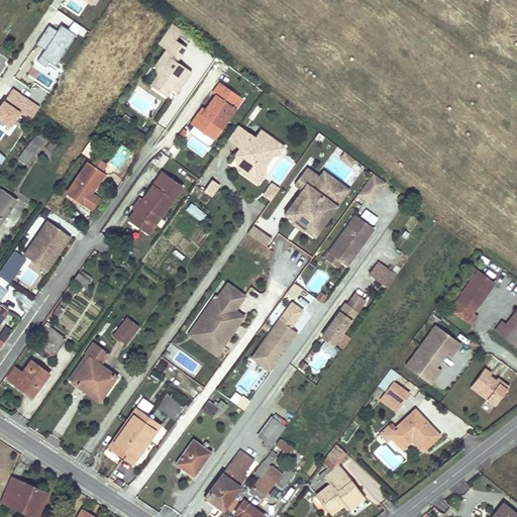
[(159,64),(156,68),(157,75),(159,76),(156,81),(157,89),(166,95),(170,89),(173,85),(179,90),(191,72),(177,62),(187,47),(177,40),(183,30),(173,22),(158,43),(165,48),(156,62),(159,64)]
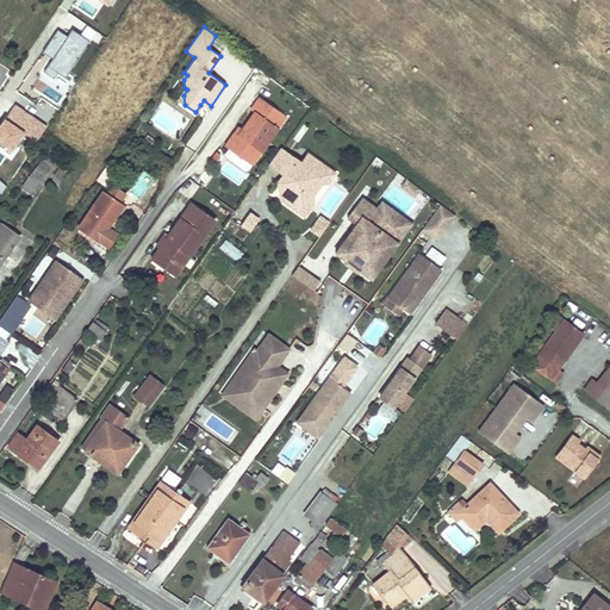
[(54,80),(62,68),(67,72),(88,39),(73,30),(68,38),(57,31),(42,55),(53,62),(44,74),(54,80)]
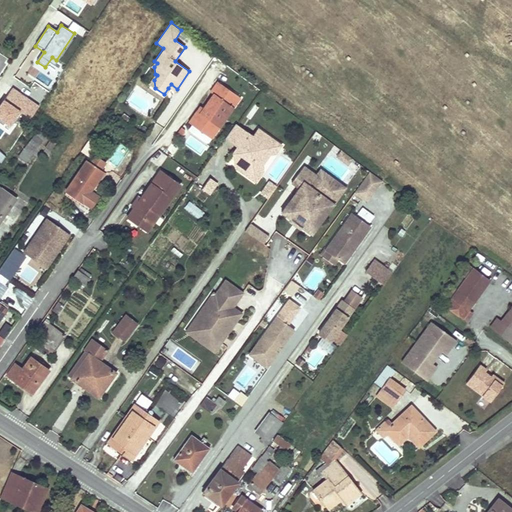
[(155,74),(149,83),(155,88),(154,80),(157,75),(155,74)]
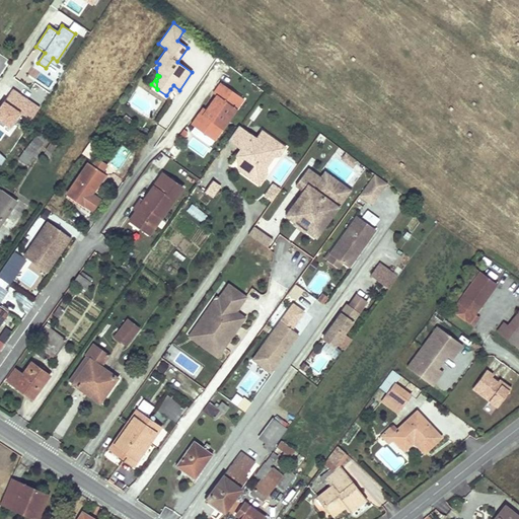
[(192,122),(204,131),(208,131),(211,127),(219,133),(243,99),(221,82),(214,92),(216,94),(206,109),(203,106),(192,122)]
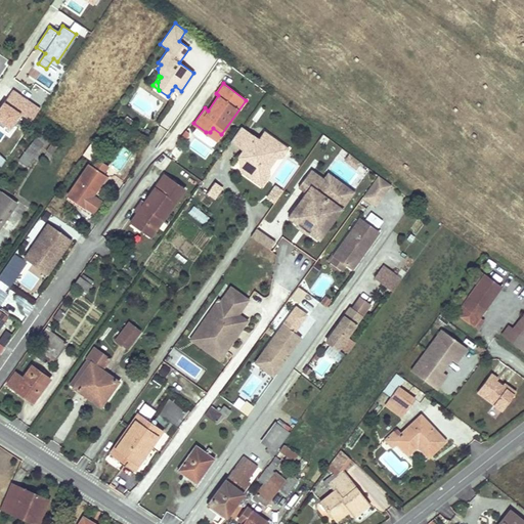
[(2,100),(9,106),(8,107),(3,104),(0,108),(0,124),(2,126),(7,119),(14,124),(20,114),(30,120),(39,107),(10,87),(2,100)]
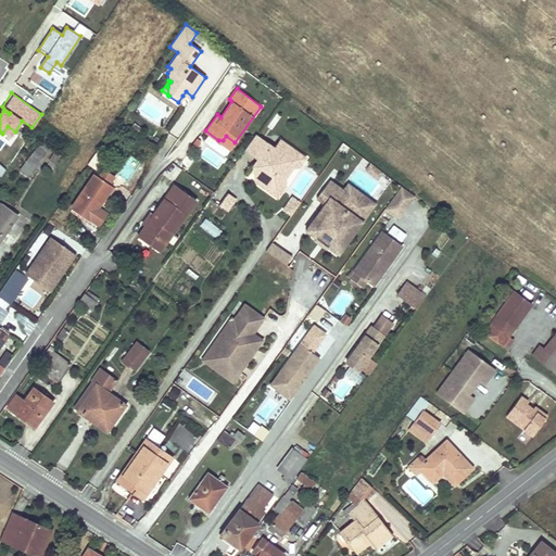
[(179,139),(189,121),(179,115),(169,134),(179,139)]
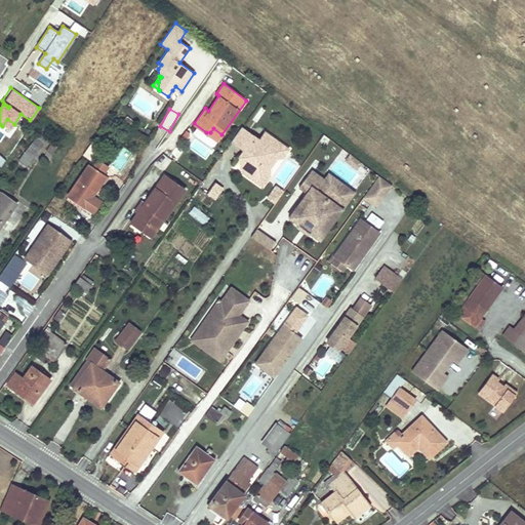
[(288,148),(265,131),(259,139),(241,127),(231,140),(244,150),(239,157),(246,161),(249,175),(263,185),(270,174),(269,168),(265,165),(272,154),(276,156),(282,155),(288,148)]
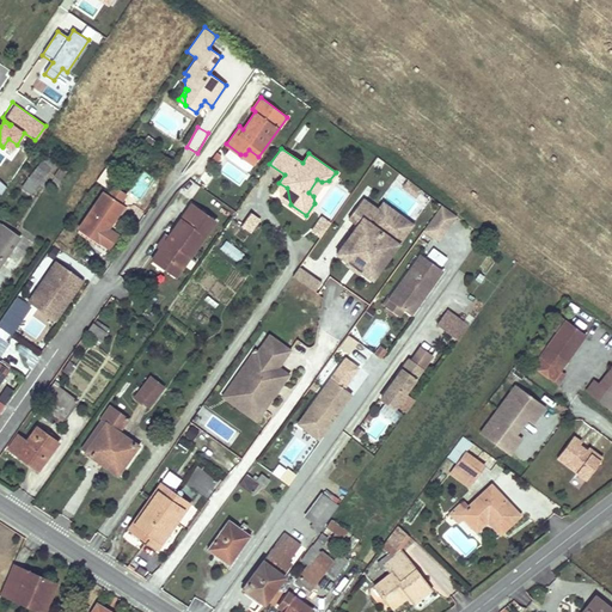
[(254,164),(258,157),(249,150),(245,154),(240,154),(254,164)]
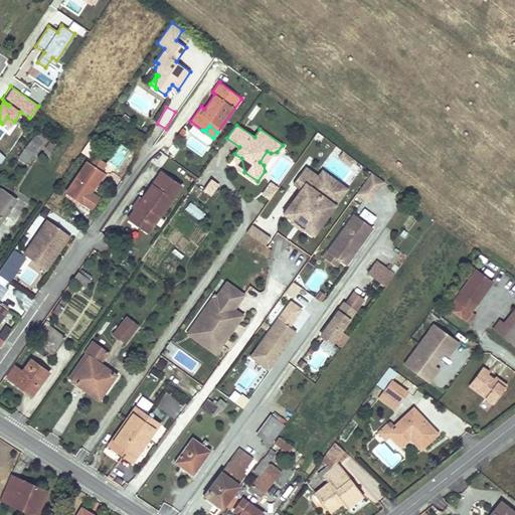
[(38,131),(34,135),(43,142),(45,139),(42,137),(44,135),(38,131)]
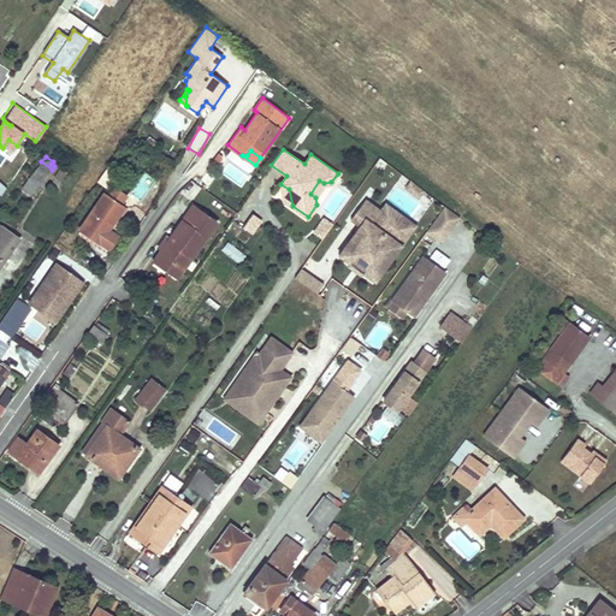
[(52,170),(41,161),(22,187),(31,195),(52,170)]
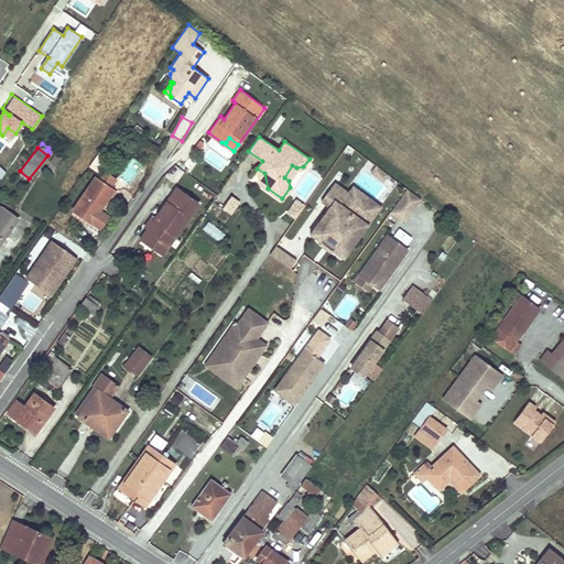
[(99,152),(95,159),(100,162),(105,155),(99,152)]
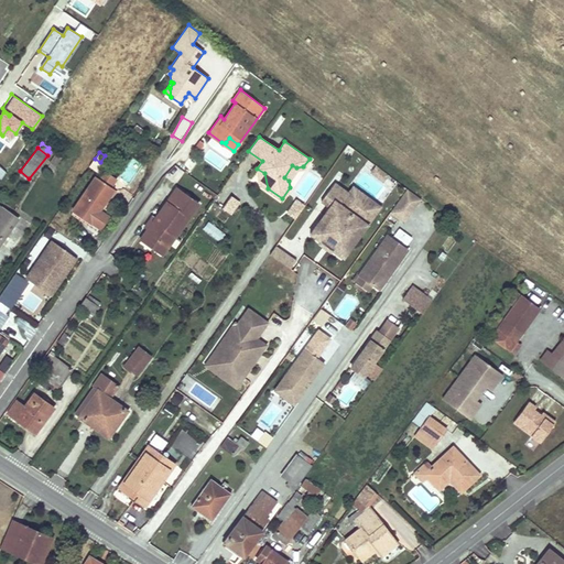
[(55,153),(50,162),(56,166),(62,158),(55,153)]
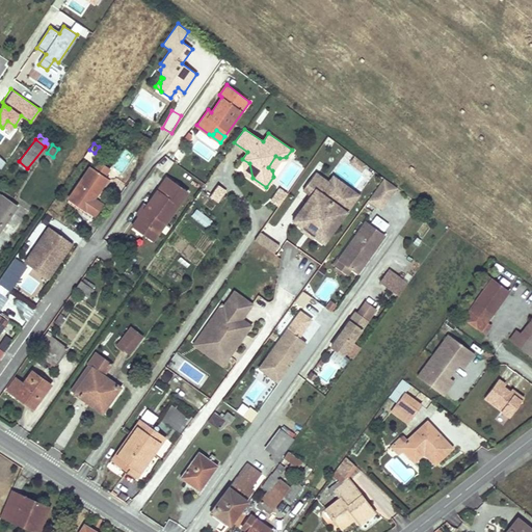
[(280,158),(275,156),(268,167),(272,170),(280,158)]
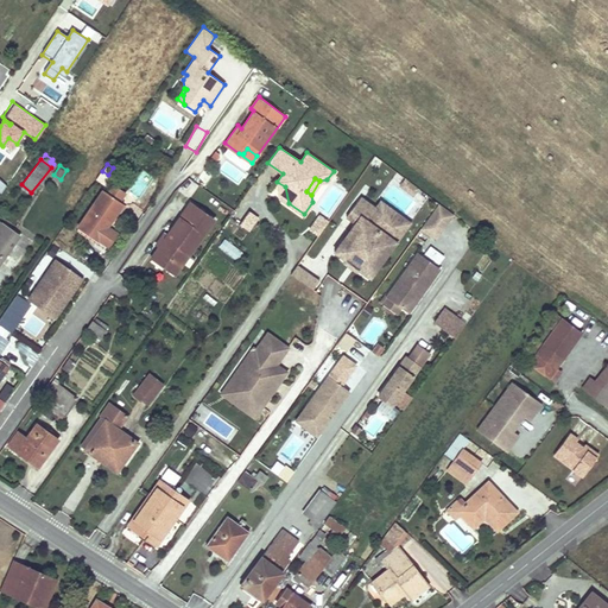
[(289,203),(285,187),(277,182),(282,198),(289,203)]
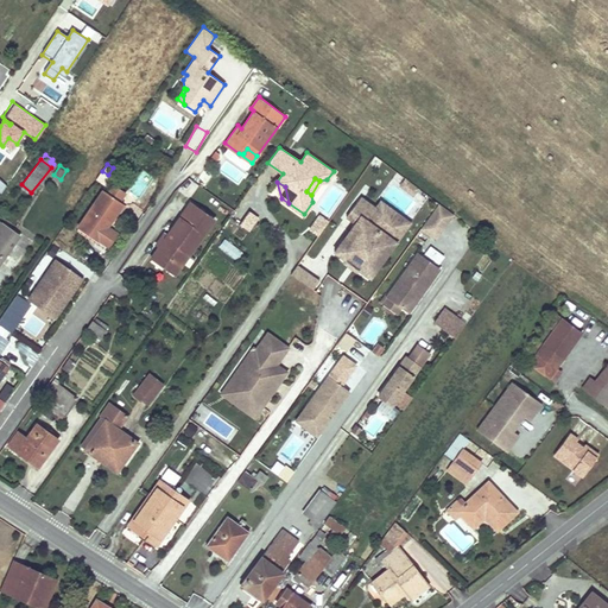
[(114,185),(108,194),(119,202),(125,194),(114,185)]
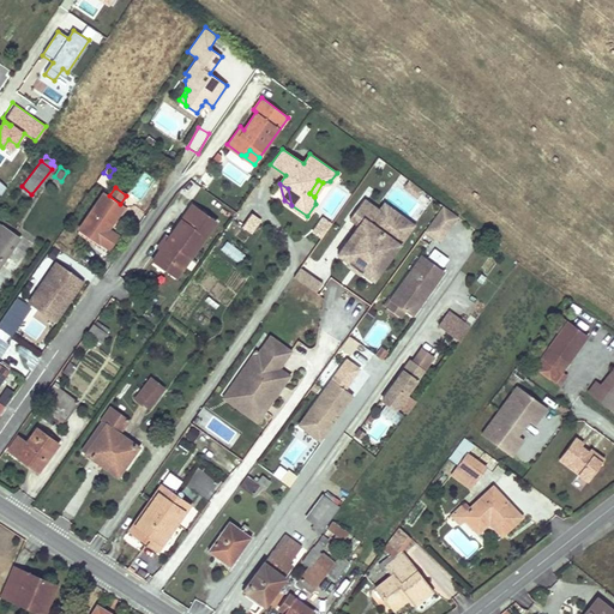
[(104,193),(79,229),(100,244),(108,230),(125,206),(109,196),(104,193)]
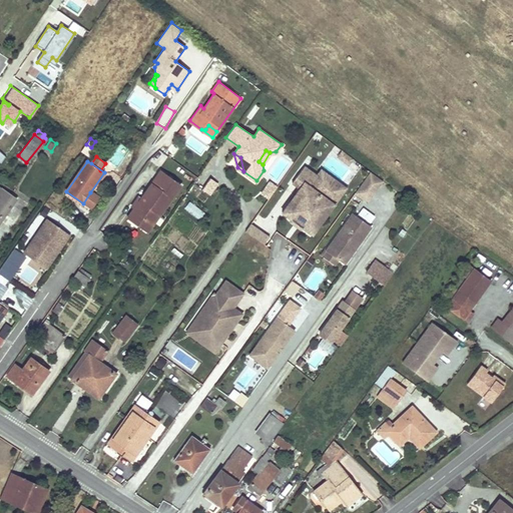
[(282,212),(292,220),(295,216),(305,223),(302,227),(313,235),(320,224),(318,223),(325,212),(327,214),(335,204),(330,200),(337,190),(317,175),(304,166),(293,182),(300,188),(297,192),(299,194),(292,204),(290,202),(282,212)]
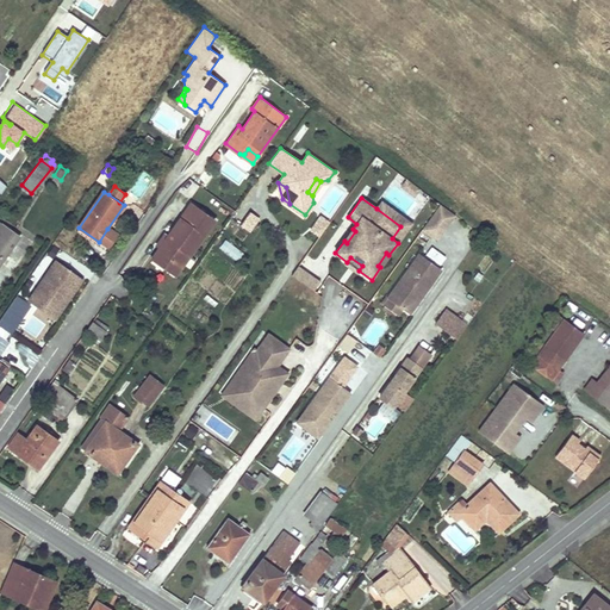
[(381,201),(377,209),(400,226),(392,238),(398,243),(412,224),(381,201)]
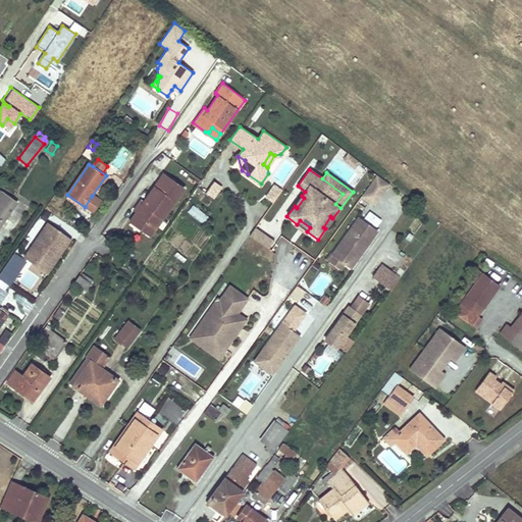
[(163,174),(154,187),(160,192),(169,178),(163,174)]
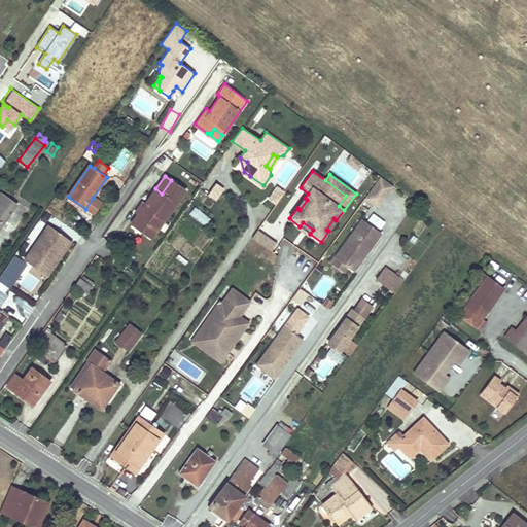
[(378,207),(393,186),(381,176),(365,198),(378,207)]
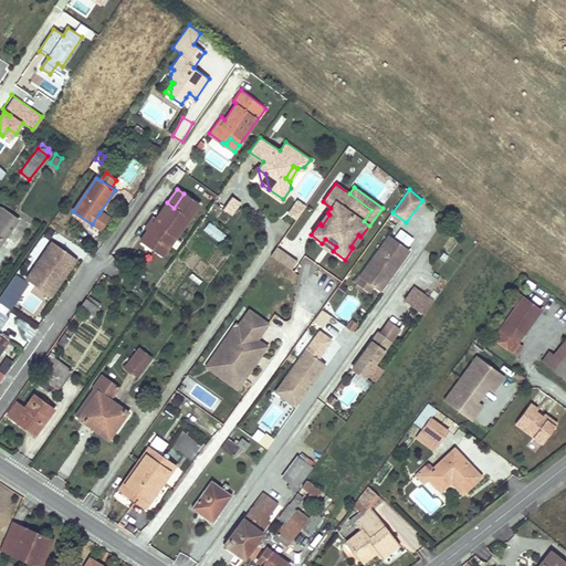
[(167,202),(146,232),(157,240),(152,248),(163,255),(199,205),(184,194),(174,208),(167,202)]
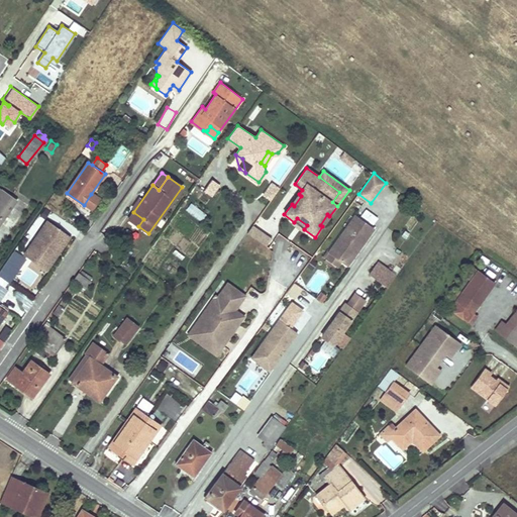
[(211,196),(219,185),(212,179),(204,191),(211,196)]
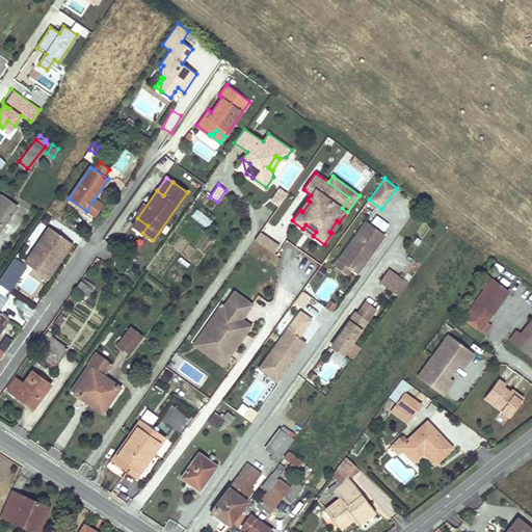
[(278,207),(287,194),(280,189),(270,201),(278,207)]
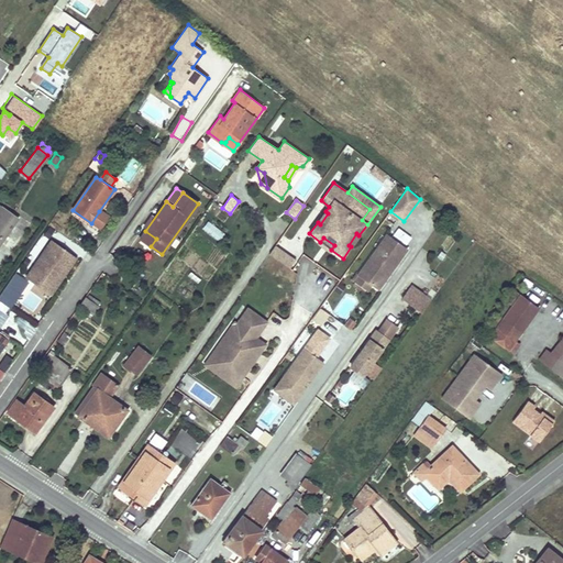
[(0,243),(18,219),(0,206),(0,243)]
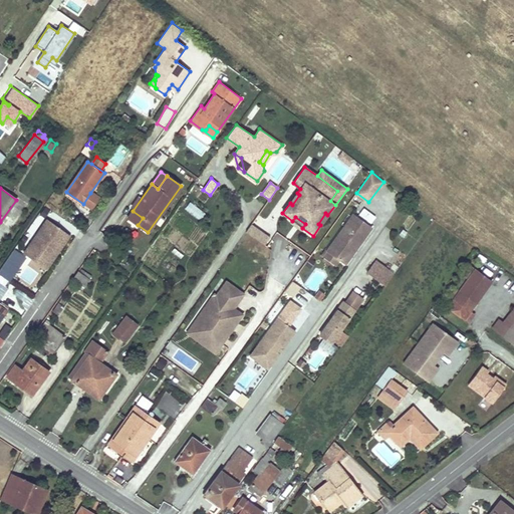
[(98,199),(90,193),(83,204),(91,209),(98,199)]
